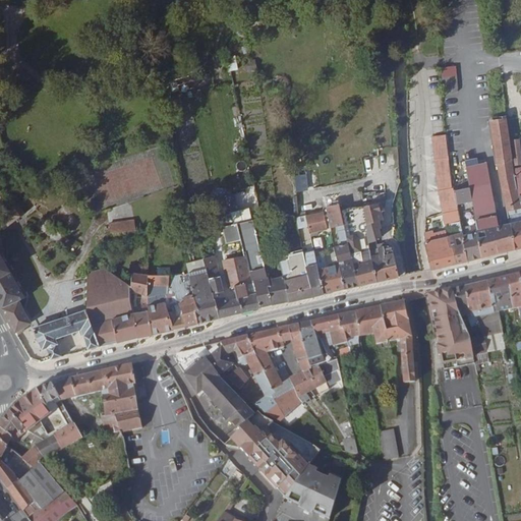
[(281,33),(281,34),(282,44),(284,44),(284,51),(289,51),(288,36),(296,32),(294,27),(281,33)]
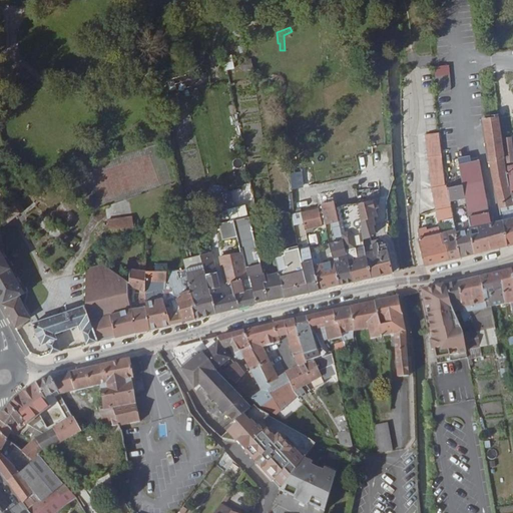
[(237,45),(223,50),(225,58),(240,53),(237,45)]
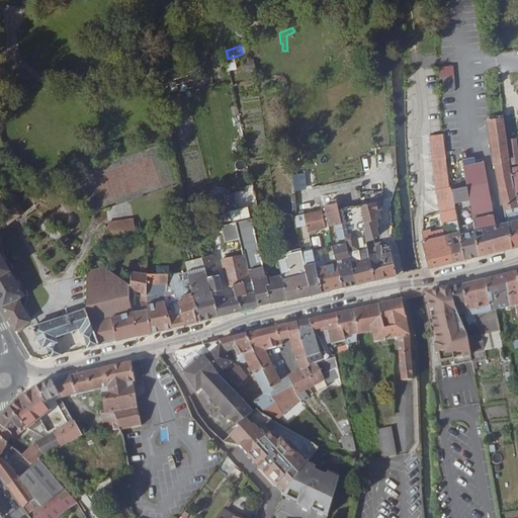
[(255,68),(254,61),(244,63),(245,70),(255,68)]
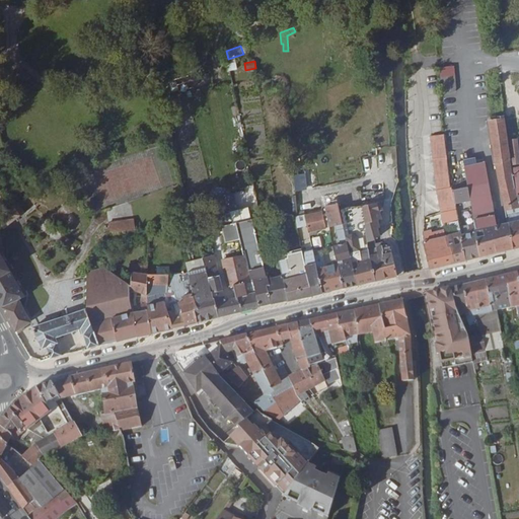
[(201,74),(192,76),(195,88),(203,86),(201,74)]
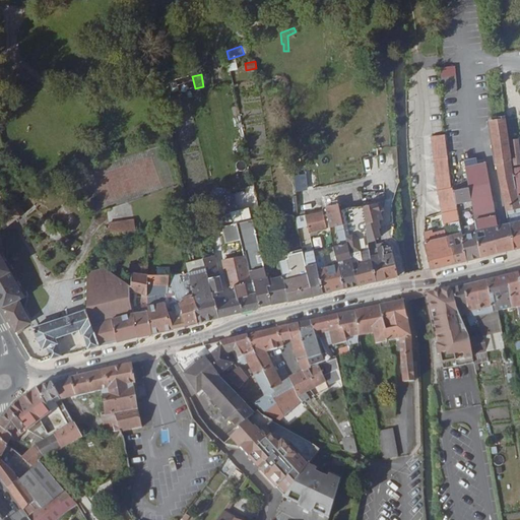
[(442,75),(443,92),(457,91),(456,74),(442,75)]
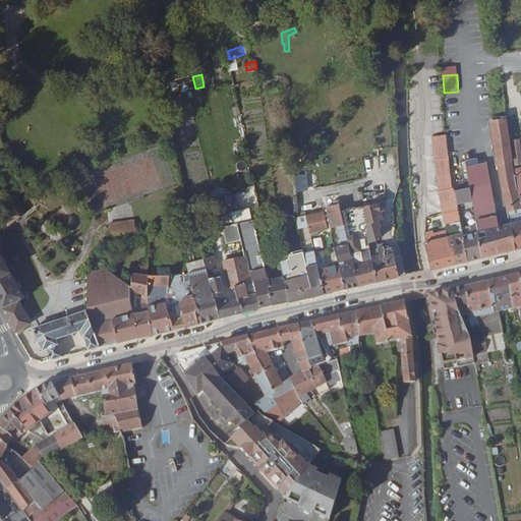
[(519,195),(514,170),(513,157),(507,118),(489,121),(496,164),(498,164),(500,177),(507,207),(520,204),(519,195)]
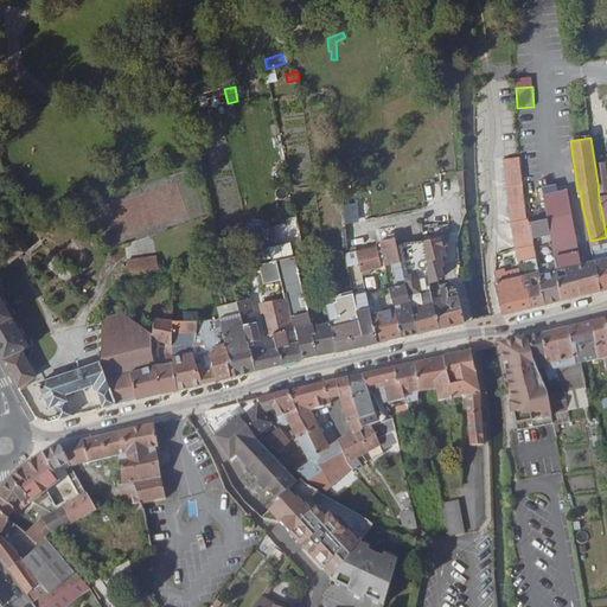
[(504,159),(511,222),(518,262),(519,262),(525,261),(536,259),(529,222),(529,218),(528,219),(526,215),(519,157),(504,159)]
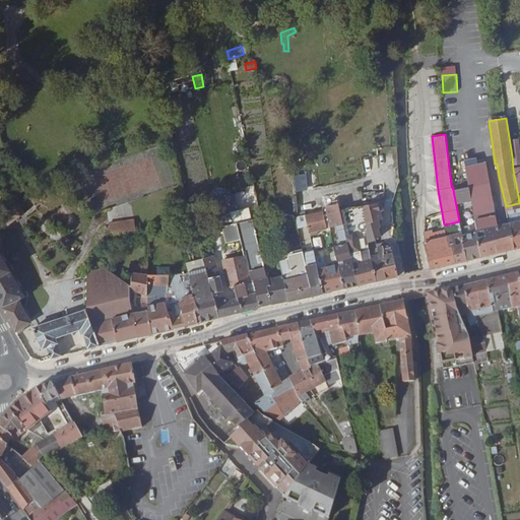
[(469,187),(475,230),(480,257),(509,250),(515,249),(510,223),(504,224),(498,225),(489,177),(468,181),(468,185),(469,187)]
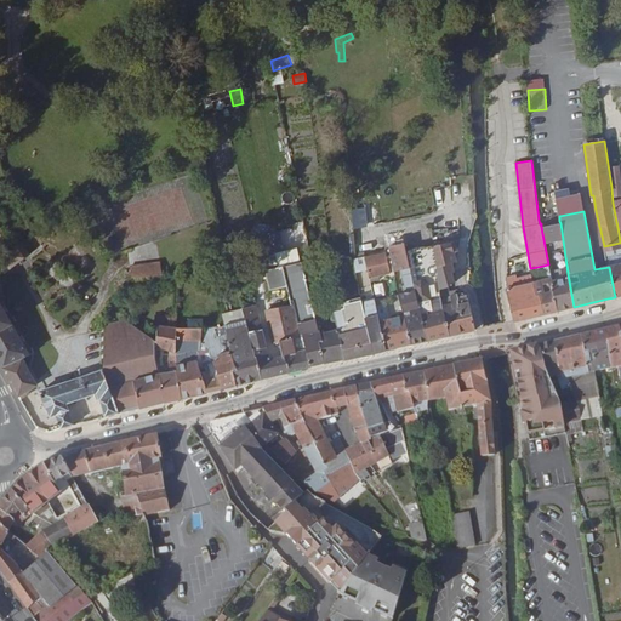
[(292,221),(295,232),(306,229),(303,218),(292,221)]
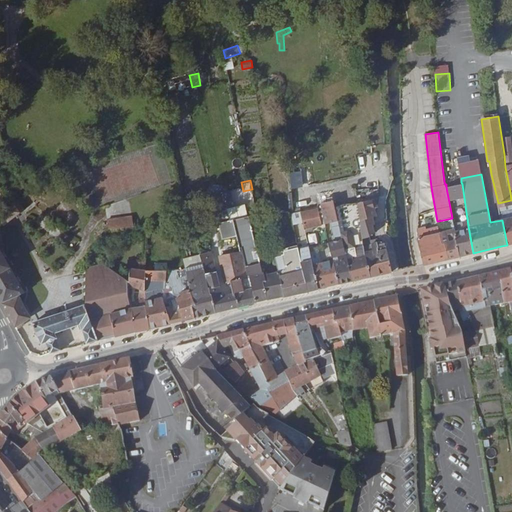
[(446,187),(452,218),(460,256),(473,253),(468,226),(462,184),(446,187)]
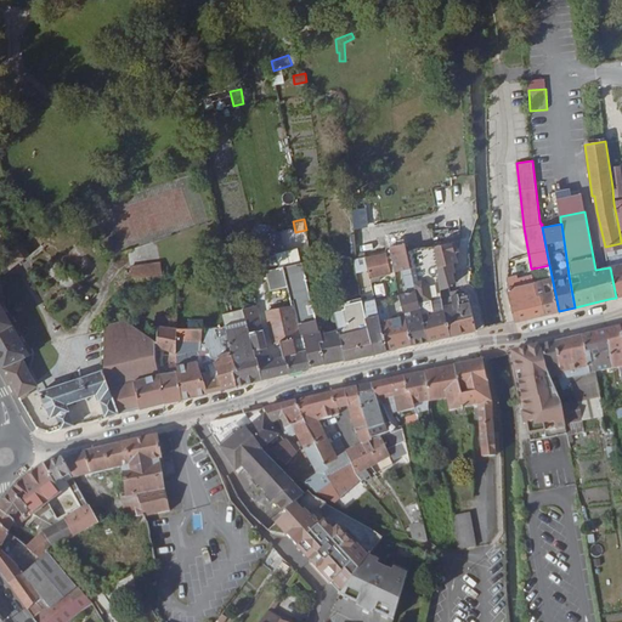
[(271,233),(275,250),(277,260),(282,259),(286,258),(280,225),(270,226),(271,233)]
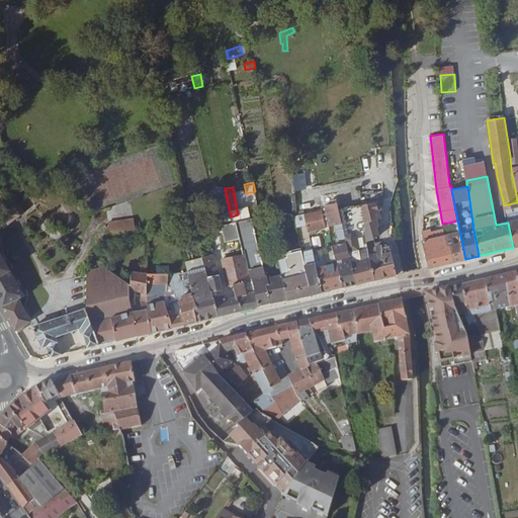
[(218,196),(213,197),(217,210),(229,208),(226,194),(225,188),(217,190),(218,196)]
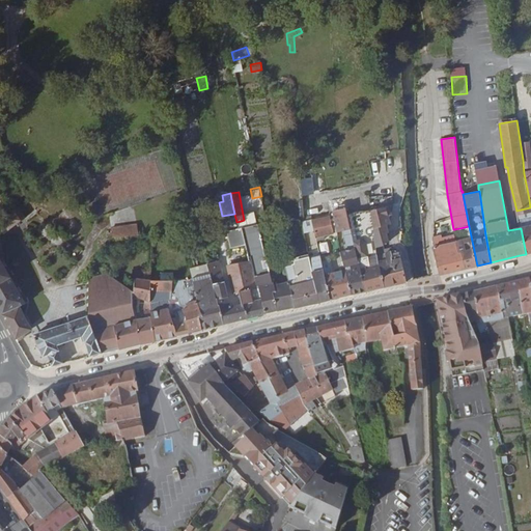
[(261,196),(252,198),(257,222),(258,222),(267,222),(261,196)]
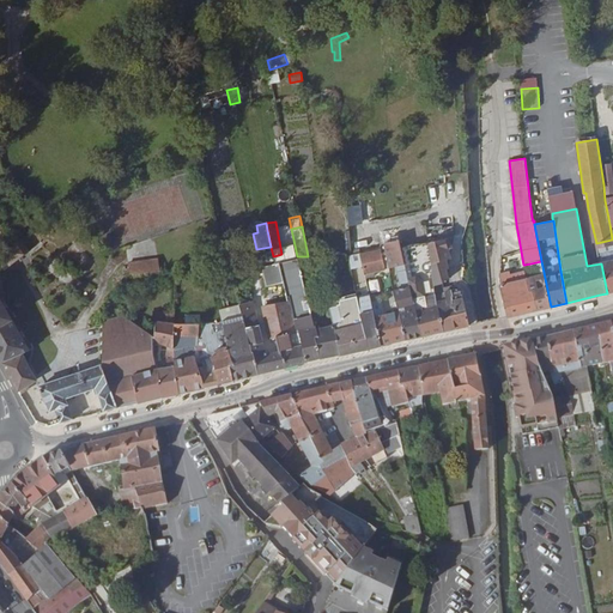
[(399,230),(382,231),(383,243),(400,241),(399,230)]
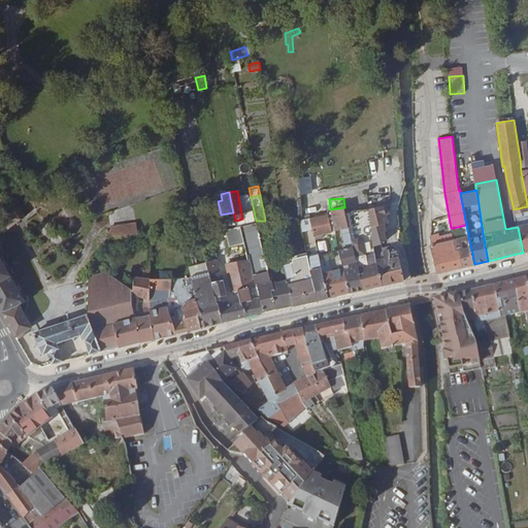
[(388,206),(369,209),(372,227),(385,225),(388,224),(386,216),(390,215),(388,206)]
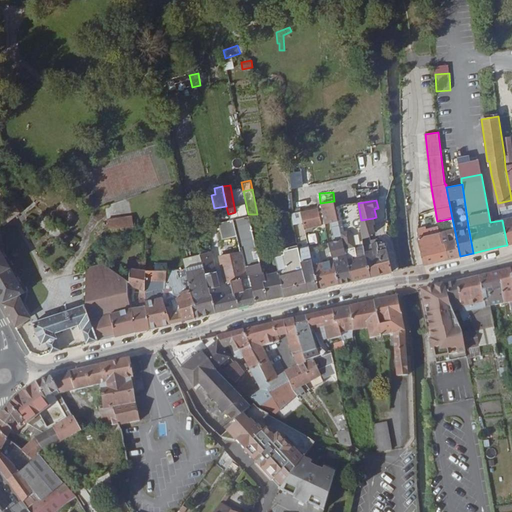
[(511,201),(511,200),(498,203),(502,220),(507,245),(511,243),(511,201)]
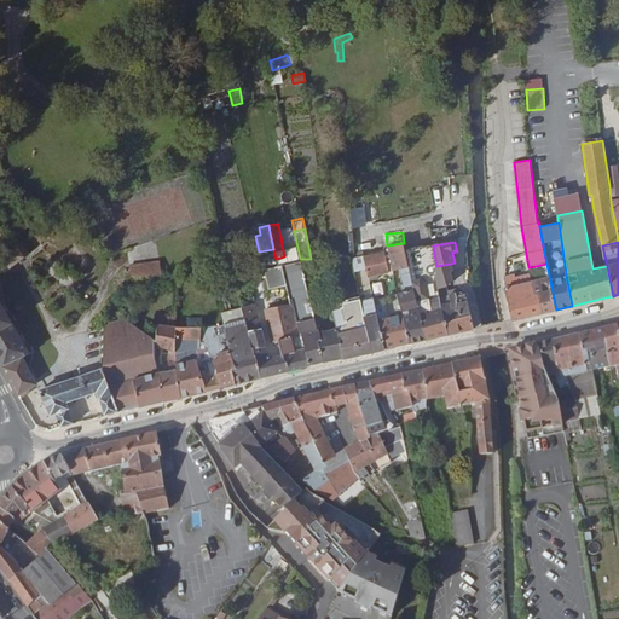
[(439,288),(437,275),(437,266),(433,246),(416,247),(405,250),(405,252),(409,267),(426,340),(449,335),(441,307),(439,288)]
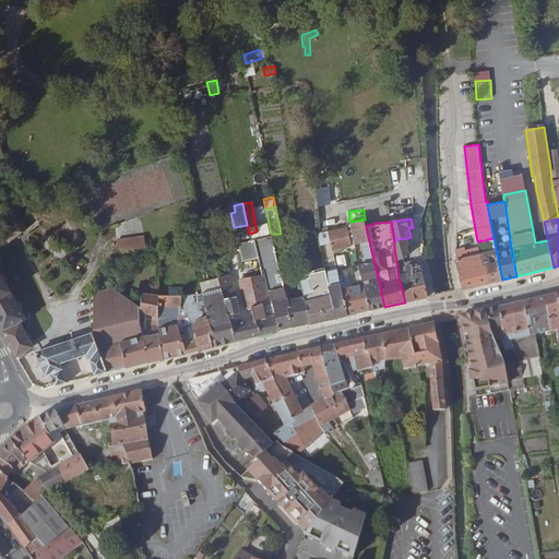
[(347,227),(329,232),(331,242),(333,250),(336,266),(345,264),(342,249),(347,247),(347,245),(352,244),(348,230),(347,227)]
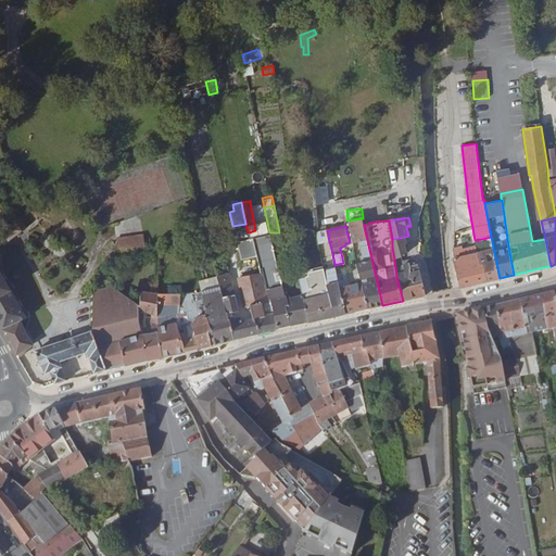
[(367,240),(364,226),(350,228),(353,241),(353,243),(359,242),(367,240)]
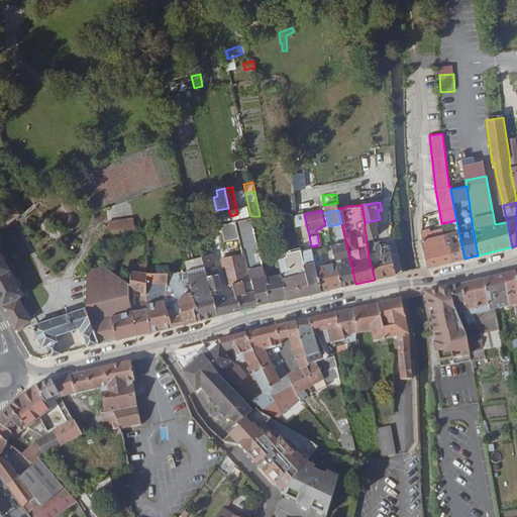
[(306,224),(304,214),(304,213),(297,215),(294,216),(297,227),(306,224)]
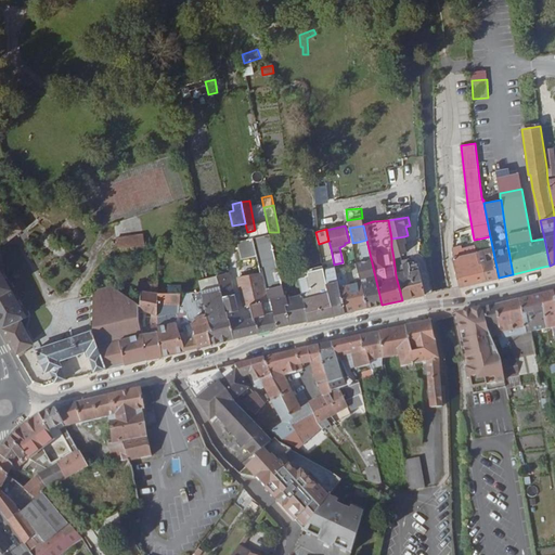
[(117,237),(118,248),(145,245),(143,234),(117,237)]
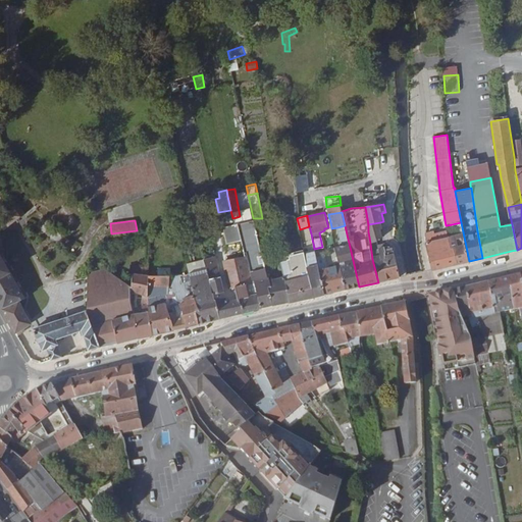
[(268,280),(267,272),(266,269),(254,220),(238,224),(242,241),(246,257),(252,281),(255,280),(261,308),(273,305),(268,280)]
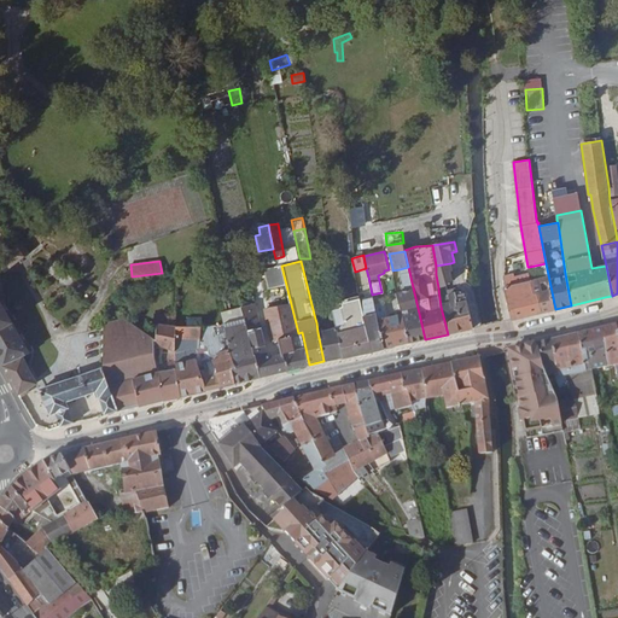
[(524,262),(512,264),(514,273),(525,269),(524,262)]
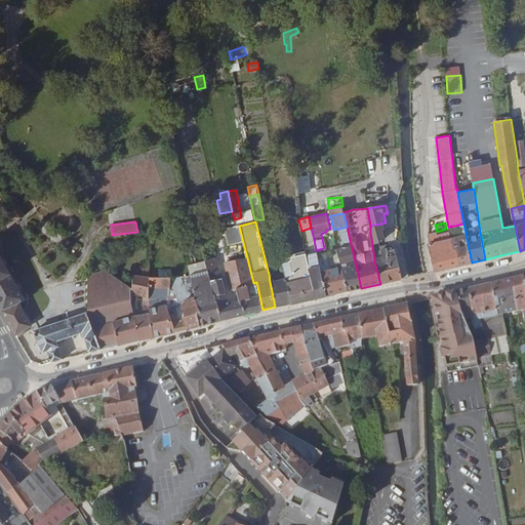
[(382,224),(370,226),(370,233),(372,244),(379,242),(378,240),(384,239),(381,231),(384,230),(382,224)]
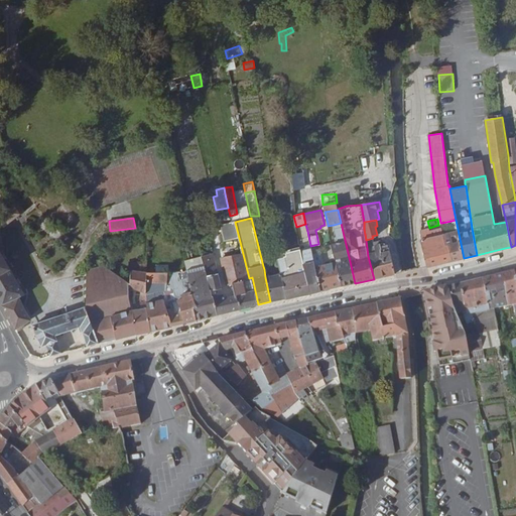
[(464,258),(456,220),(446,222),(448,233),(443,234),(445,246),(447,245),(452,261),(464,258)]
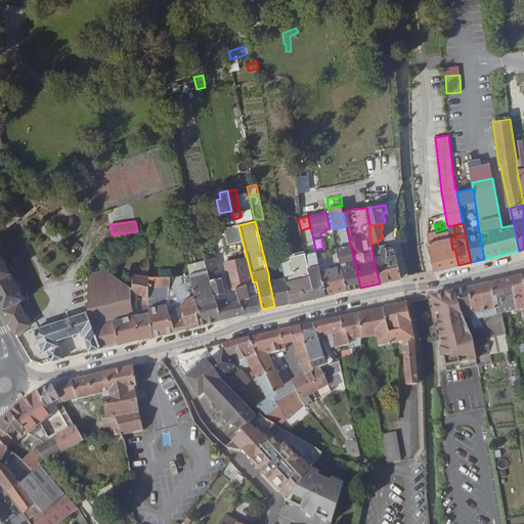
[(243,242),(238,225),(224,228),(227,245),(243,242)]
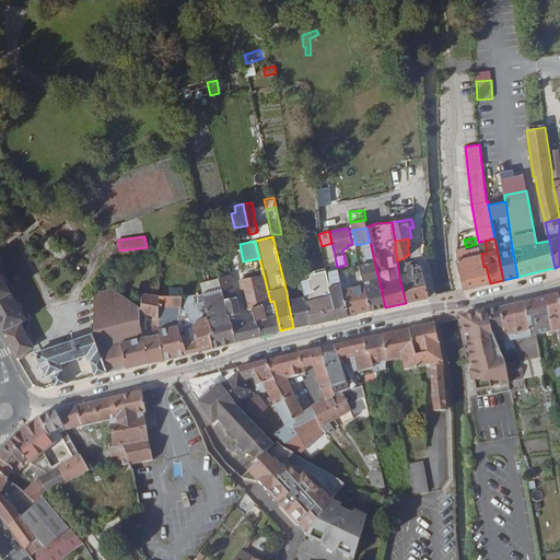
[(385,307),(370,242),(362,244),(366,264),(359,266),(360,271),(371,311),(385,307)]
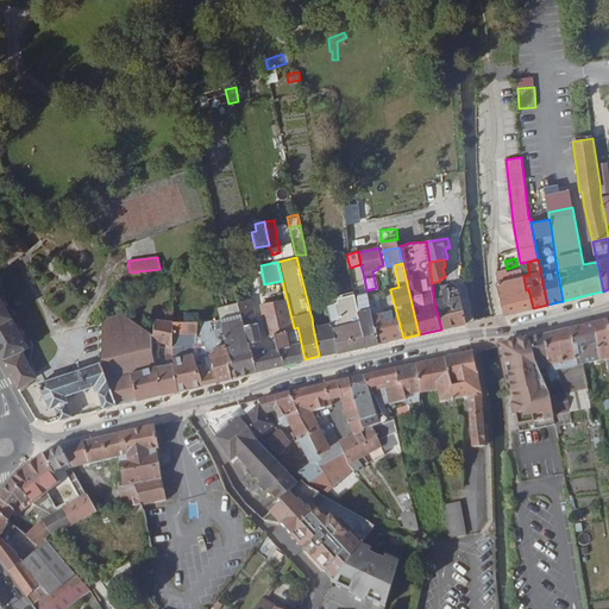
[(521,269),(507,272),(509,280),(523,276),(521,269)]
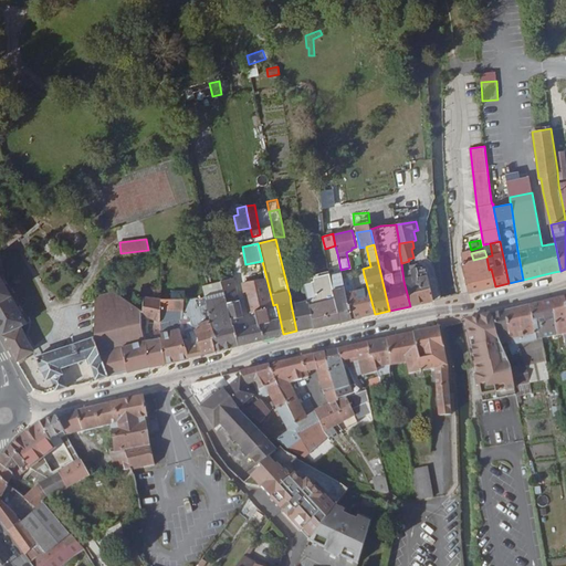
[(473,260),(471,253),(471,251),(462,253),(463,262),(461,263),(469,293),(495,286),(491,269),(489,270),(486,257),(473,260)]
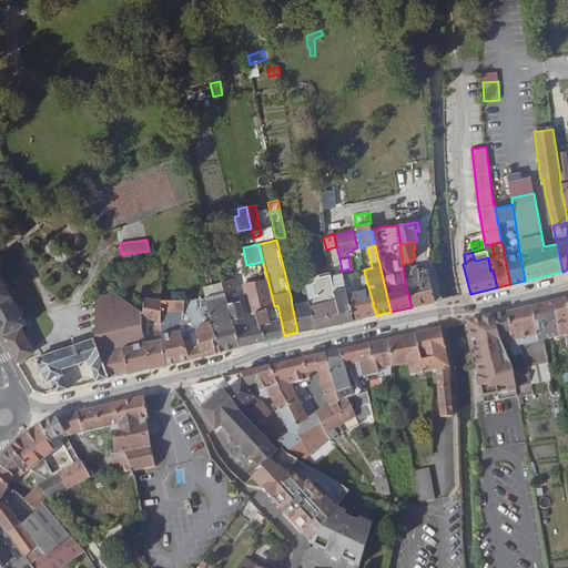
[(405,282),(412,307),(435,302),(428,272),(428,271),(427,270),(426,269),(425,269),(425,267),(423,267),(422,267),(412,270),(411,262),(403,264),(405,282)]
